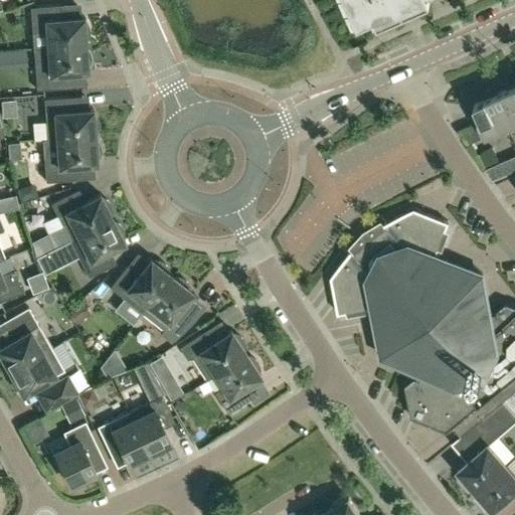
[(343,0),(348,12),(351,11),(356,22),(358,21),(358,22),(374,15),(378,24),(431,1),(430,0),(343,0)]
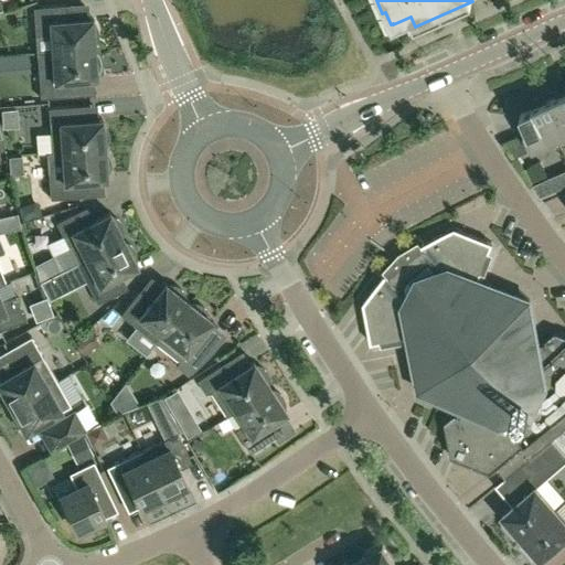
[(51,34),(52,51),(94,48),(94,43),(95,43),(97,40),(98,35),(98,31),(96,27),(94,23),(92,23),(92,18),(67,20),(66,4),(33,7),(35,35),(51,34)]
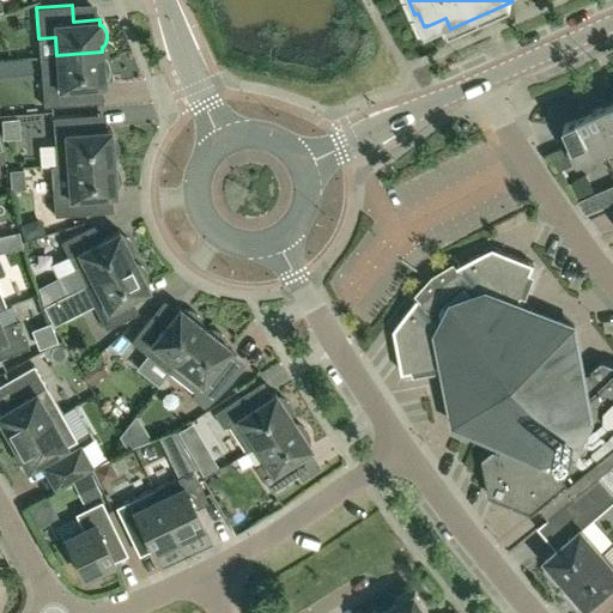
[(102,56),(102,52),(56,55),(59,74),(41,76),(43,107),(79,104),(78,86),(104,84),(104,79),(105,78),(108,74),(109,70),(109,65),(107,60),(104,56),(102,56)]
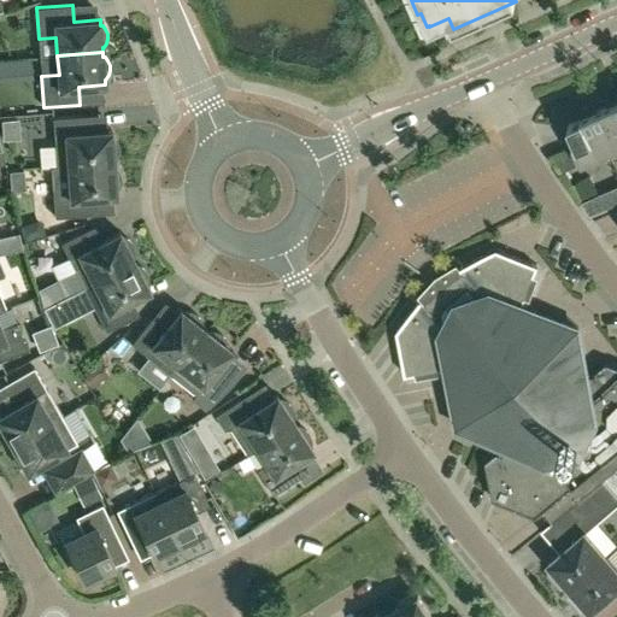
[(609,151),(616,146),(616,105),(616,104),(592,115),(609,151)]
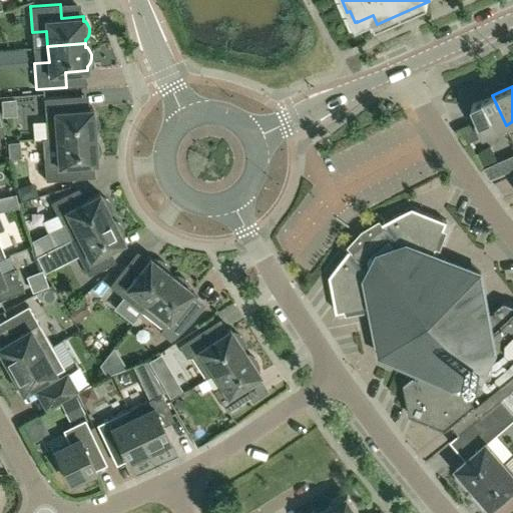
[(506,125),(492,95),(472,103),(479,120),(477,121),(483,135),(506,125)]
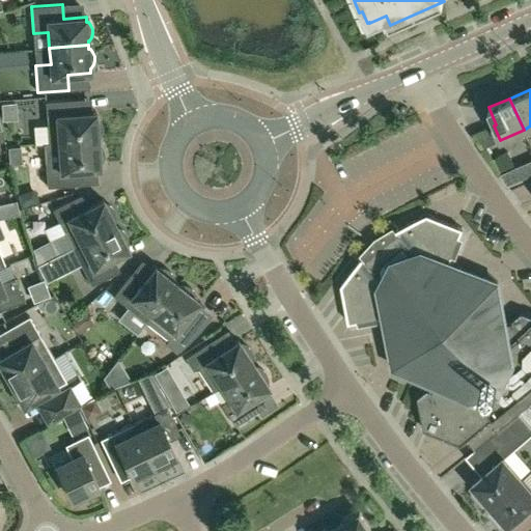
[(49,144),(59,144),(59,143),(98,140),(98,136),(99,136),(101,132),(102,128),(102,123),(100,119),(98,116),(95,116),(95,112),(73,113),(72,100),(46,101),(49,144)]
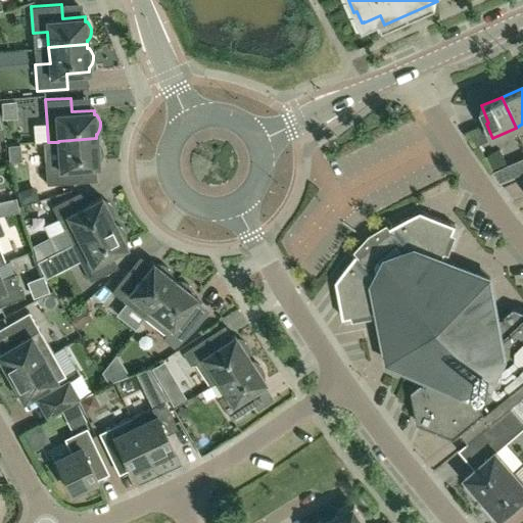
[(96,142),(96,138),(58,141),(58,142),(48,142),(43,143),(47,184),(77,182),(76,168),(98,165),(98,160),(99,160),(101,157),(102,153),(102,149),(100,145),(98,142),(96,142)]
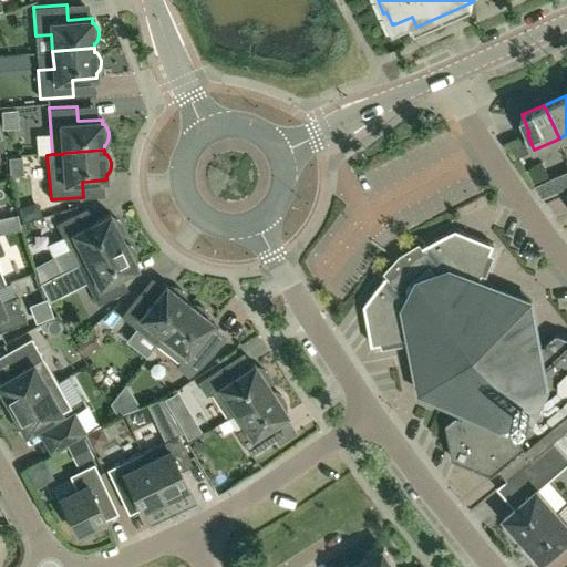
[(548,176),(543,163),(528,168),(534,183),(548,176)]
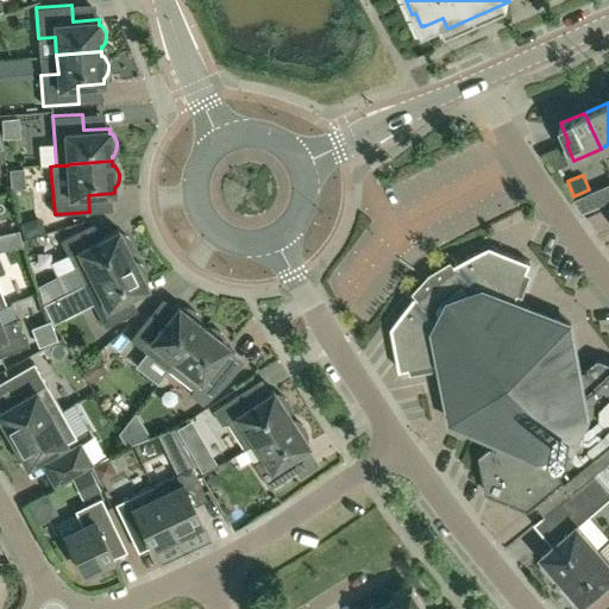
[(603,186),(576,198),(573,199),(582,212),(584,212),(608,200),(608,183),(604,187),(603,186)]
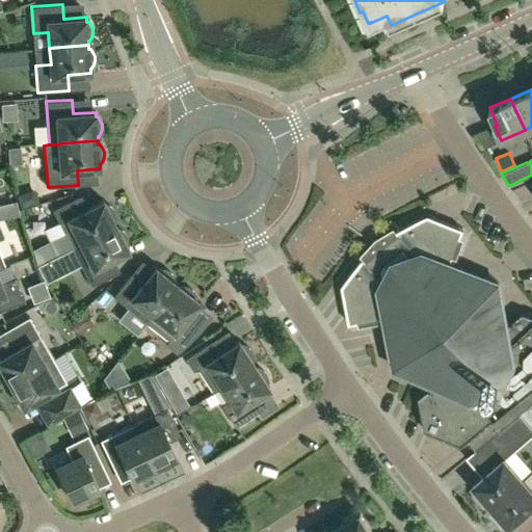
[(52,209),(72,247),(115,225),(113,221),(115,220),(115,216),(114,212),(113,209),(110,206),(106,204),(105,205),(103,200),(82,210),(76,197),(52,209)]
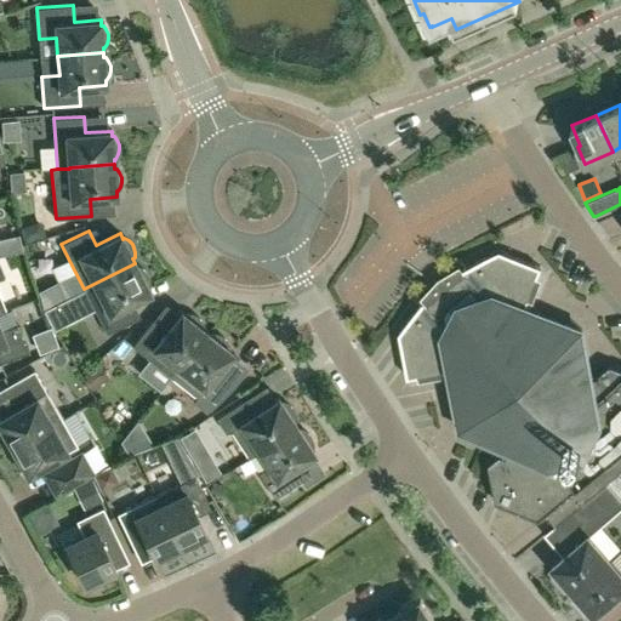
[(563,519),(608,483),(620,471),(620,368),(610,364),(599,374),(588,375),(581,330),(525,308),(541,267),(500,250),(463,268),(466,273),(427,305),(423,301),(399,334),(408,377),(450,370),(461,428),(503,445),(500,455),(488,463),(495,501),(539,519),(546,514),(556,525),(563,519)]
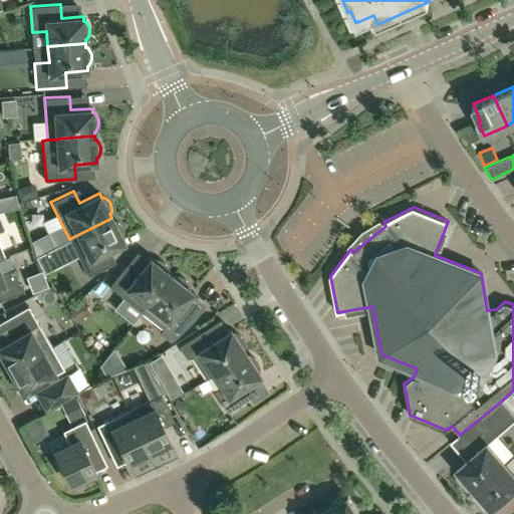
[(42,213),(30,218),(40,242),(53,236),(42,213)]
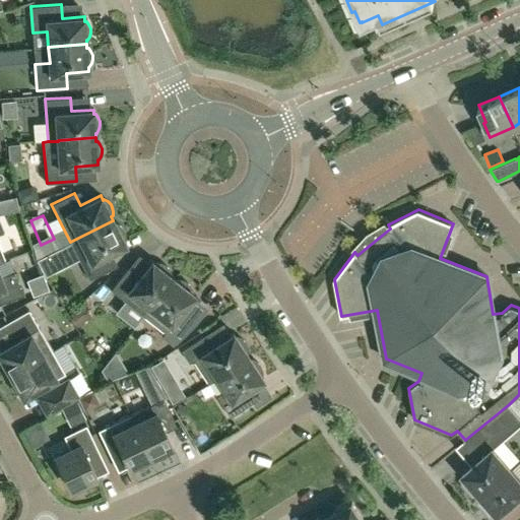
[(106,255),(126,245),(123,241),(125,240),(125,236),(124,232),(123,228),(120,224),(116,222),(115,223),(113,220),(70,242),(78,258),(89,279),(112,267),(106,255)]
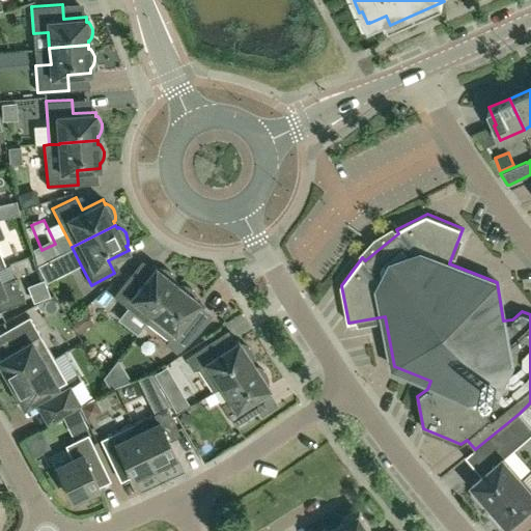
[(57,254),(37,264),(46,281),(80,263),(72,247),(57,254)]
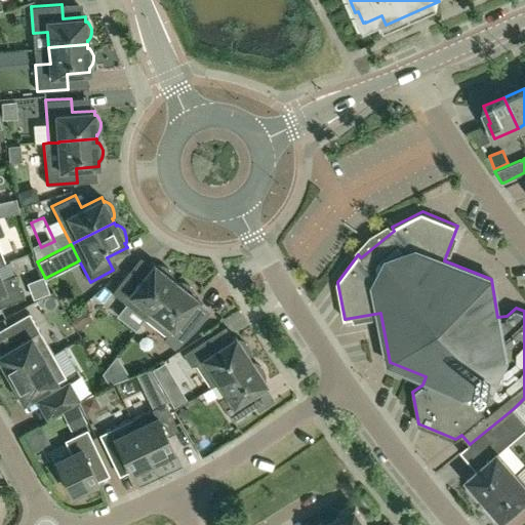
[(112,292),(145,318),(175,281),(171,278),(172,277),(171,273),(169,270),(166,267),(162,266),(158,265),(157,266),(153,264),(139,281),(128,272),(112,292)]
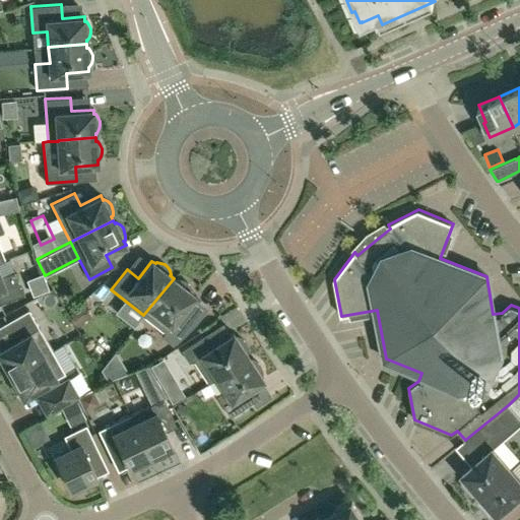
[(1,277),(0,274),(0,304),(23,295),(14,272),(1,277)]
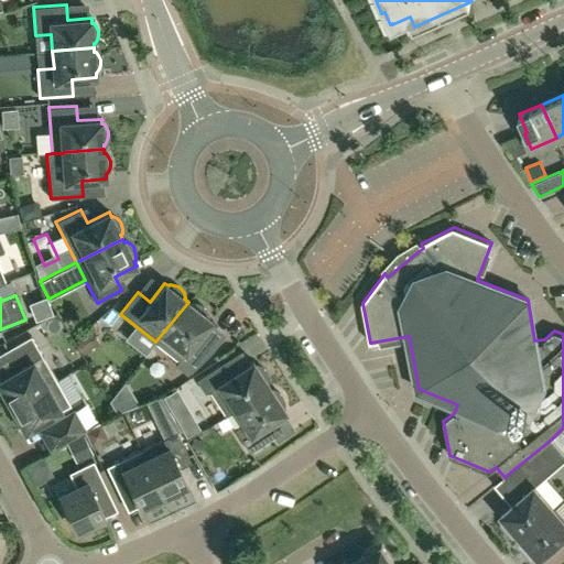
[(46,297),(31,303),(36,320),(53,313),(46,297)]
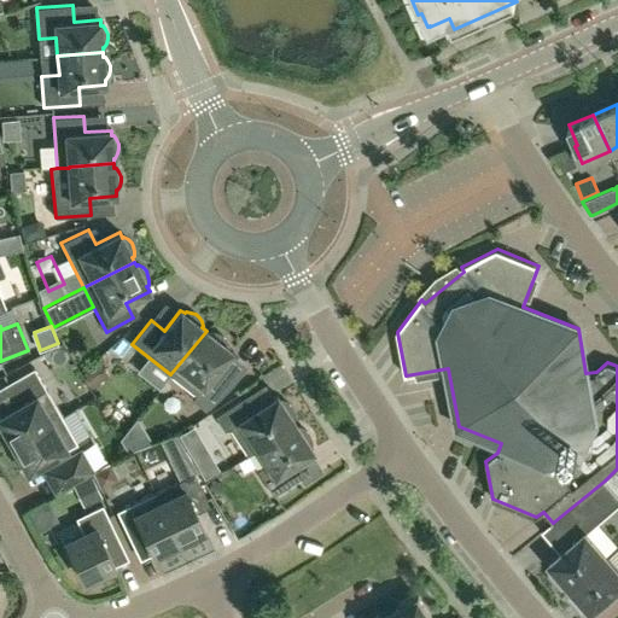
[(215,371),(232,350),(227,347),(228,345),(227,340),(223,337),(220,334),(216,332),(211,332),(210,333),(207,331),(170,374),(196,395),(192,400),(205,409),(210,407),(232,385),(215,371)]
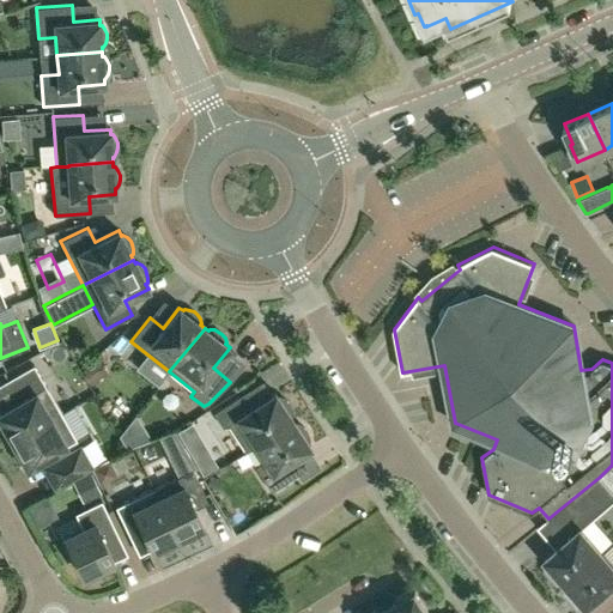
[(10,437),(12,441),(61,413),(46,386),(0,411),(0,431),(5,439),(10,437)]
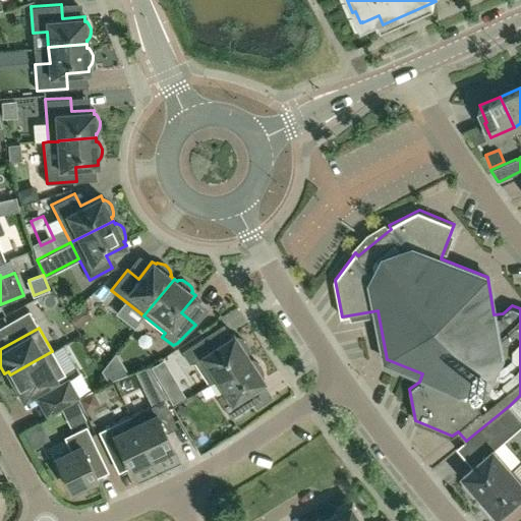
[(209,384),(217,379),(217,378),(248,356),(246,353),(247,352),(247,348),(246,344),(244,341),(241,338),(237,337),(236,338),(233,334),(215,346),(207,334),(181,350),(189,363),(193,360),(209,384)]
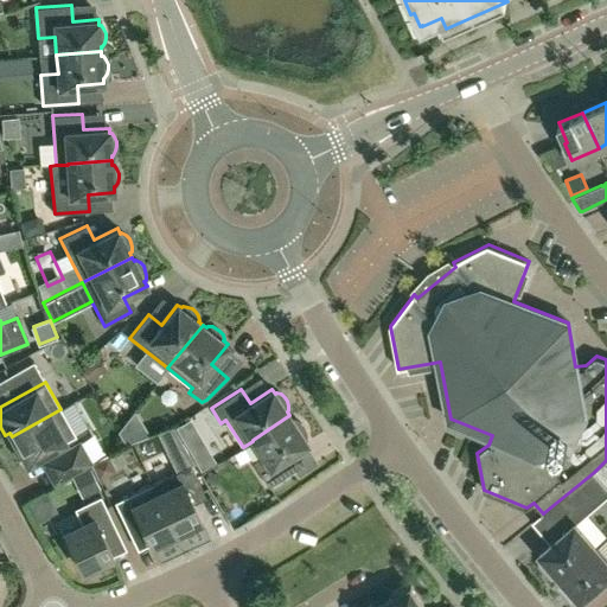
[(75,434),(61,409),(12,436),(14,441),(10,443),(20,461),(25,459),(27,464),(76,435),(75,434)]
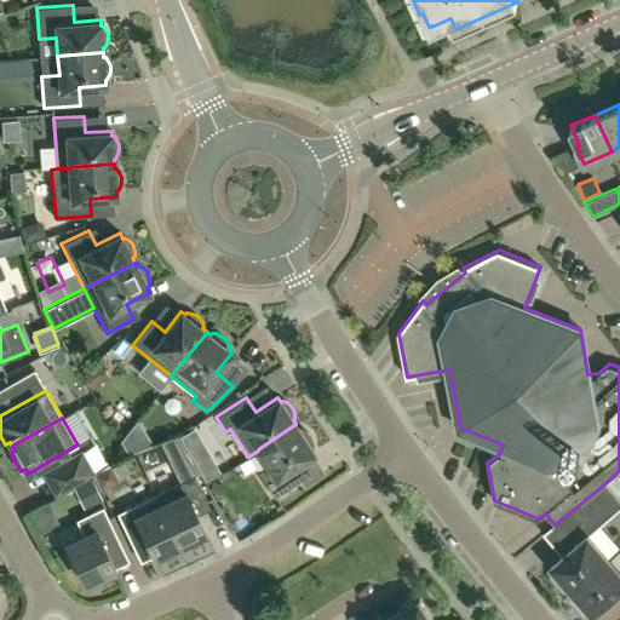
[(292,466),(314,452),(310,447),(313,446),(313,441),(310,437),(308,432),(304,430),(300,428),(298,429),(296,424),(258,449),(258,451),(268,465),(258,471),(275,497),(300,480),(292,466)]
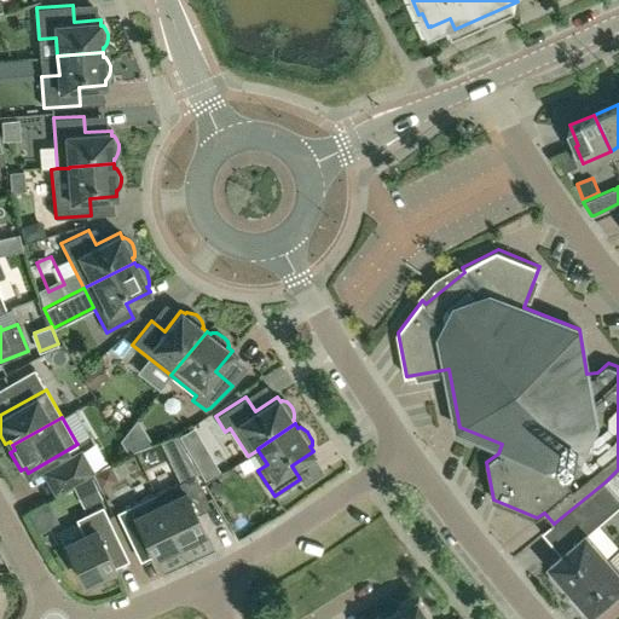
[(180,481),(181,480),(195,474),(198,473),(177,435),(161,441),(180,481)]
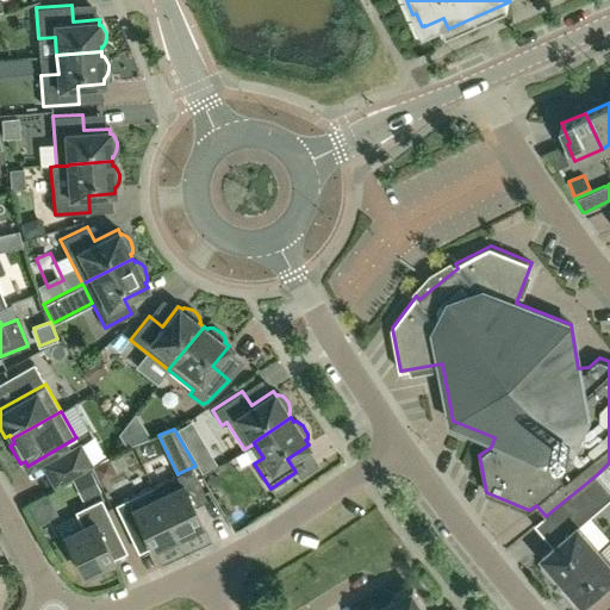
[(200,434),(185,443),(203,472),(218,462),(200,434)]
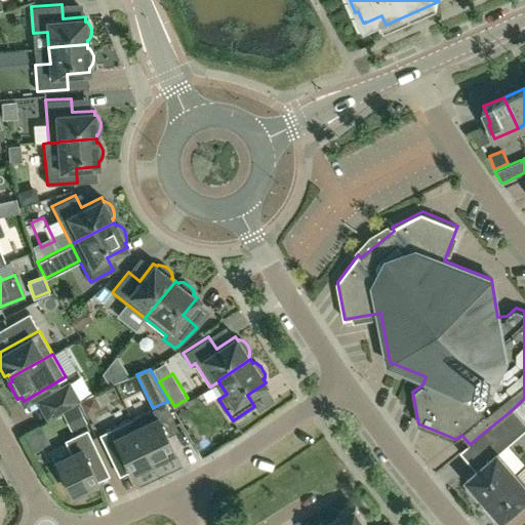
[(56,412),(79,400),(69,381),(46,395),(56,412)]
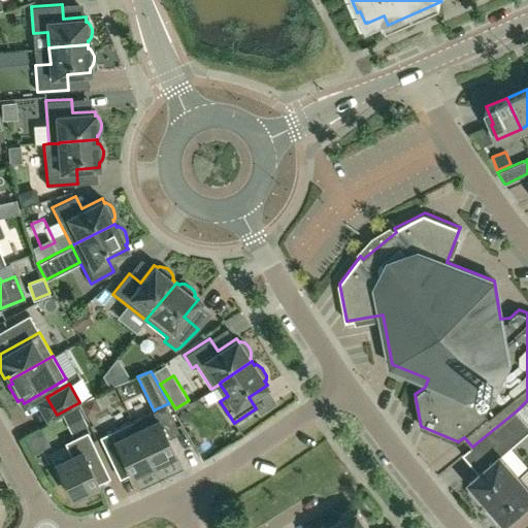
[(132,421),(155,466),(176,455),(165,433),(176,427),(166,404),(132,421)]
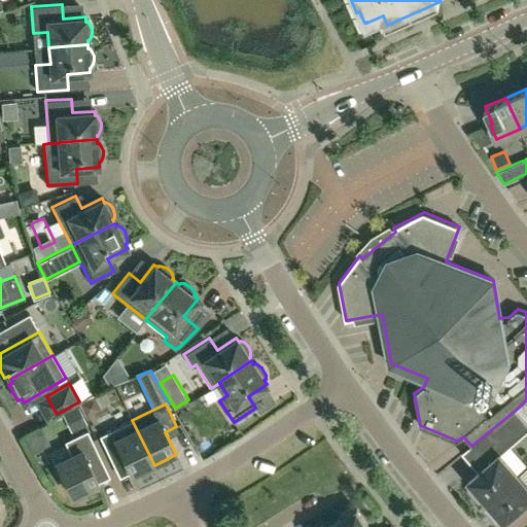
[(526,422),(516,410),(478,441),(494,459),(468,481),(471,484),(467,488),(479,501),(484,498),(486,501),(518,473),(500,454),(526,430),(526,422)]
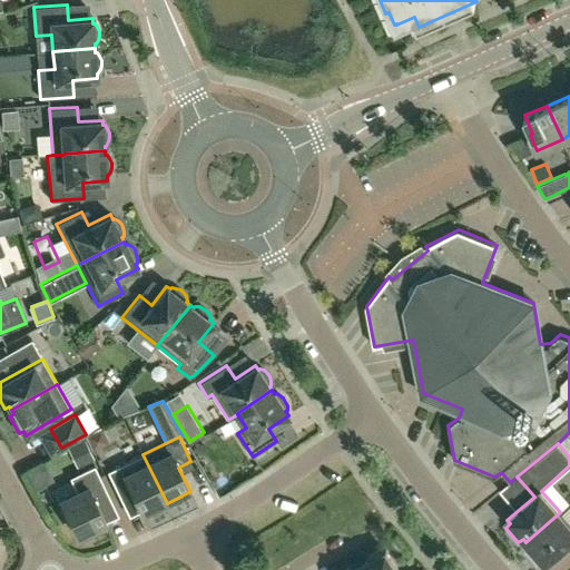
[(143,454),(108,471),(119,495),(131,490),(143,514),(167,503),(143,454)]
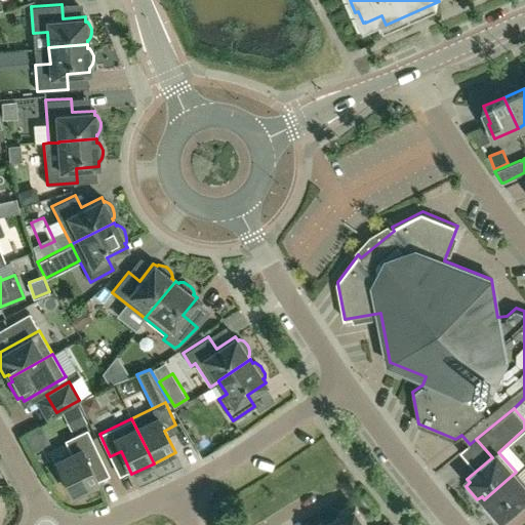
[(72,493),(78,490),(79,493),(99,484),(88,461),(101,456),(87,429),(65,440),(71,453),(52,461),(62,482),(66,480),(72,493)]
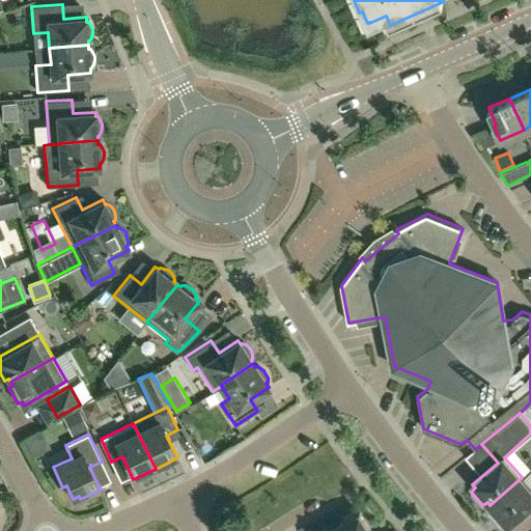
[(530,506),(530,487),(522,477),(490,505),(493,508),(488,512),(501,526),(505,523),(508,526),(530,506)]
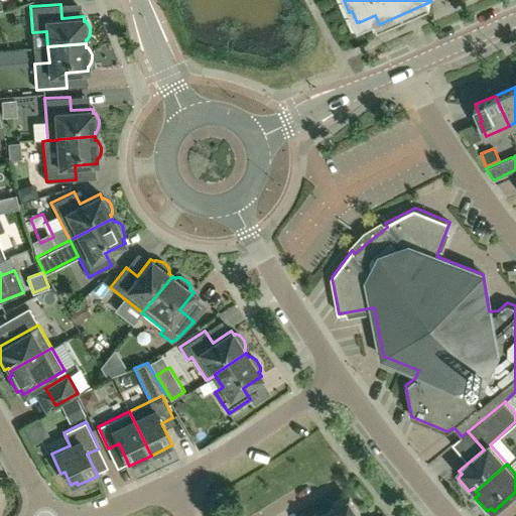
[(328,512),(329,515),(360,515),(350,499),(347,501),(344,497),(334,503),(336,507),(328,512)]
